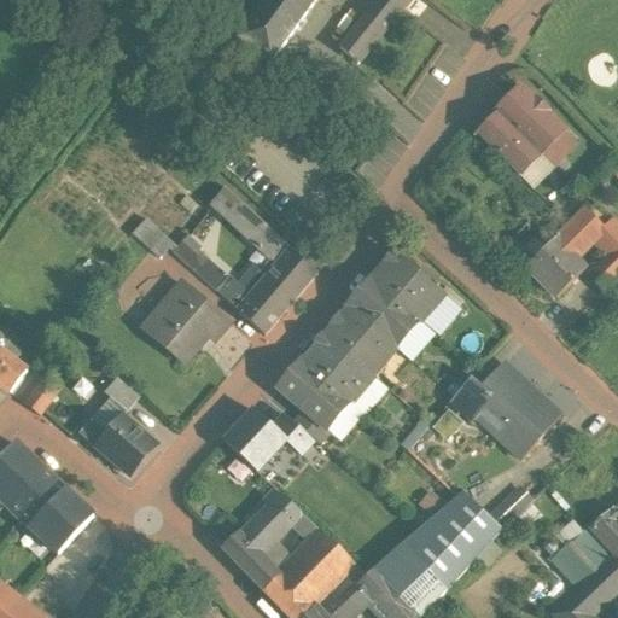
[(178,0),(210,22),(223,0),(244,0),(261,11),(242,40),(273,62),(316,0),(178,0)]
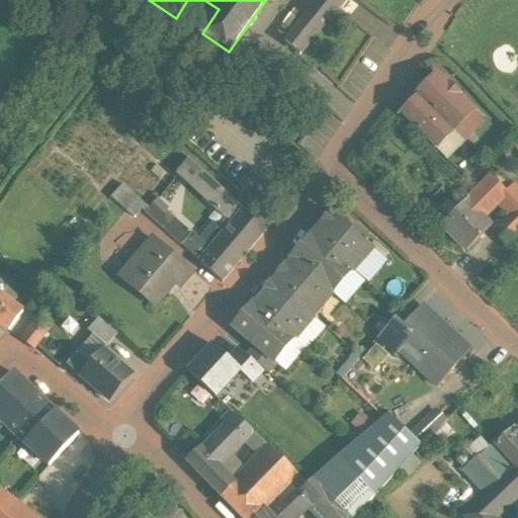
[(323,0),(318,0),(288,37),(303,52),(308,47),(336,10),(323,0)]
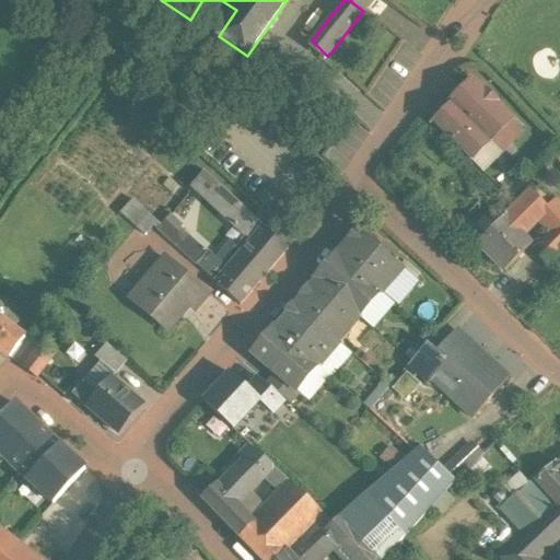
[(371,0),(349,0),(363,11),(371,0)]
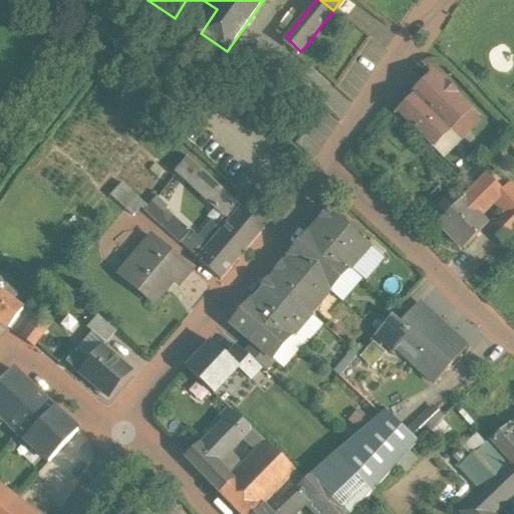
[(444,83),(433,73),(432,74),(433,76),(426,83),(424,82),(413,93),(417,96),(450,129),(469,109),(455,94),(456,92),(445,82),(444,83)]
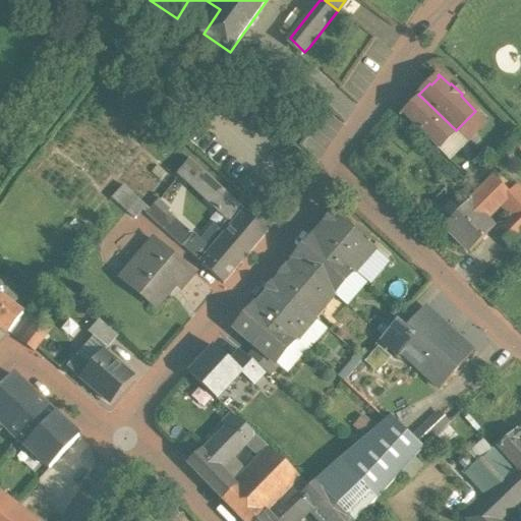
[(456,130),(422,98),(414,106),(413,105),(402,115),(404,117),(405,116),(438,149),(456,130)]
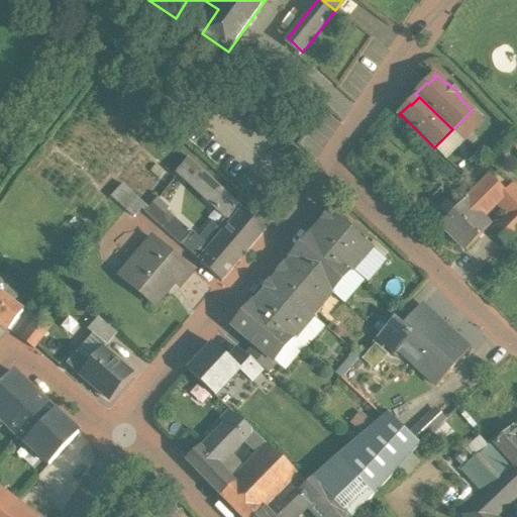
[(219,183),(188,154),(177,171),(206,198),(219,183)]
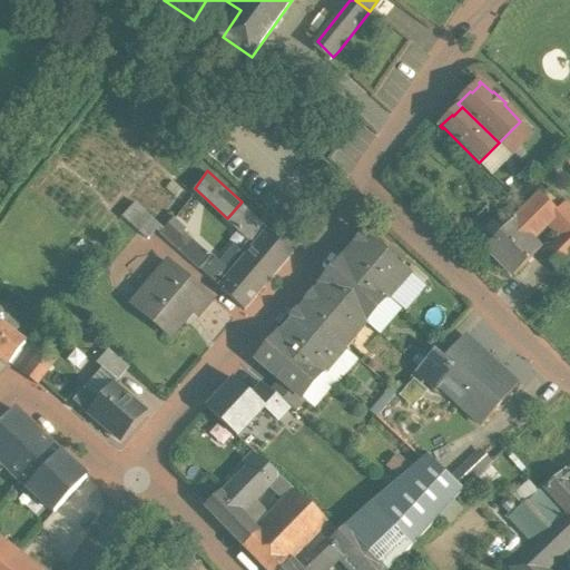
[(540,196),(514,222),(530,237),(557,213),(540,196)]
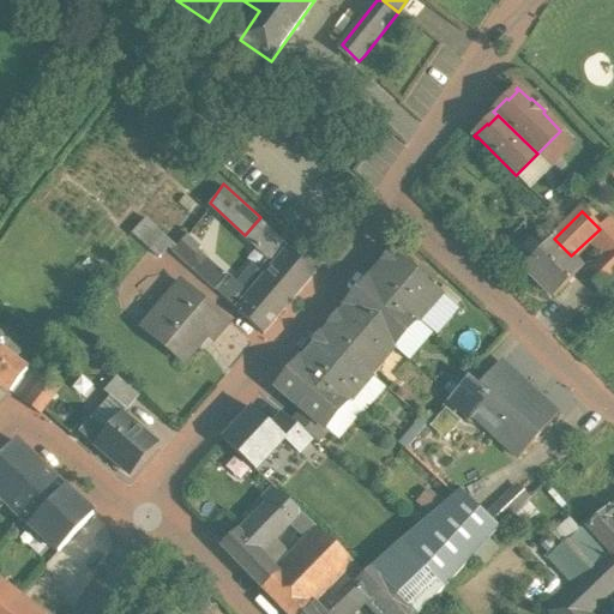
[(160,253),(172,239),(143,214),(131,228),(160,253)]
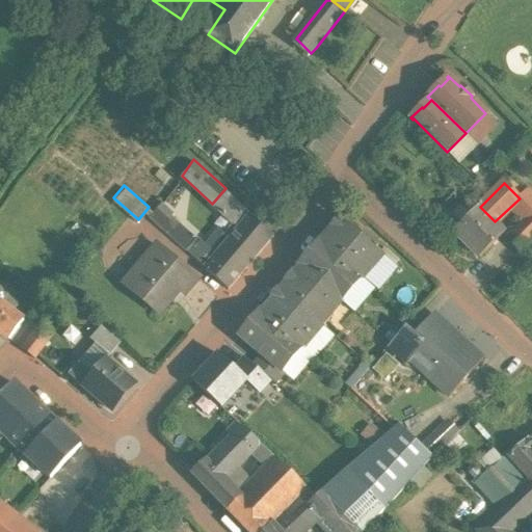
[(251,213),(225,188),(212,204),(228,218),(241,224),(251,213)]
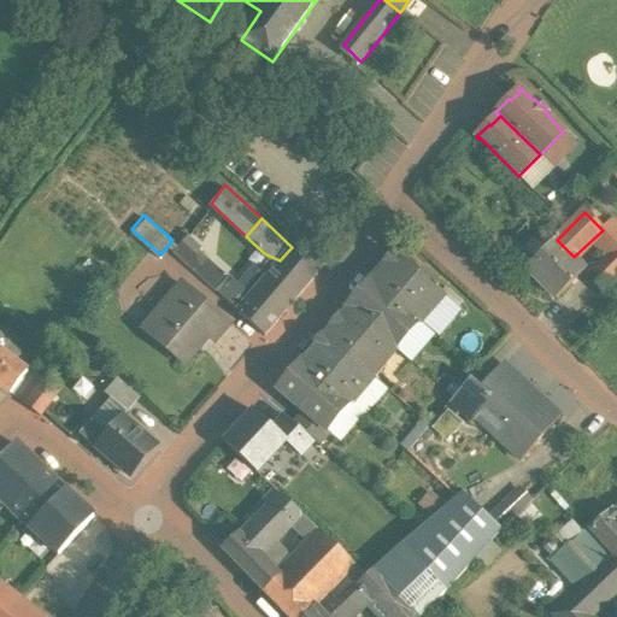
[(616,245),(603,230),(574,257),(586,269),(591,272),(616,245)]
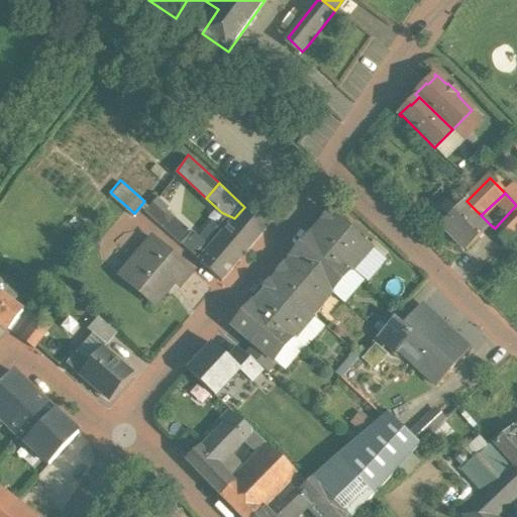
[(158,196),(144,209),(154,218),(166,206),(167,205),(158,196)]
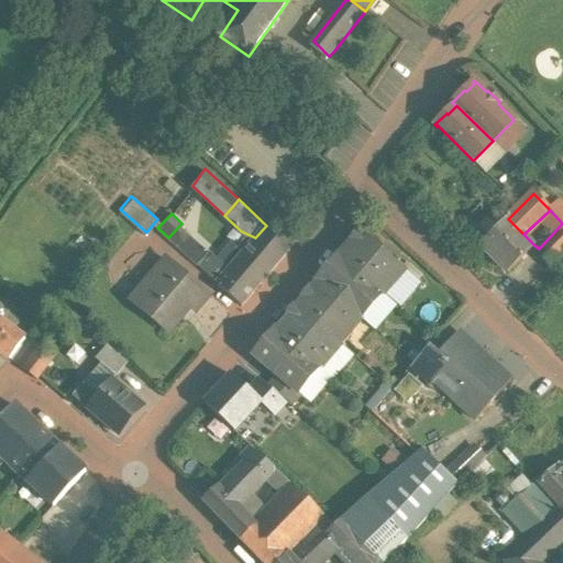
[(507,218),(481,245),(508,272),(533,245),(534,245),(523,234),(508,219),(507,218)]
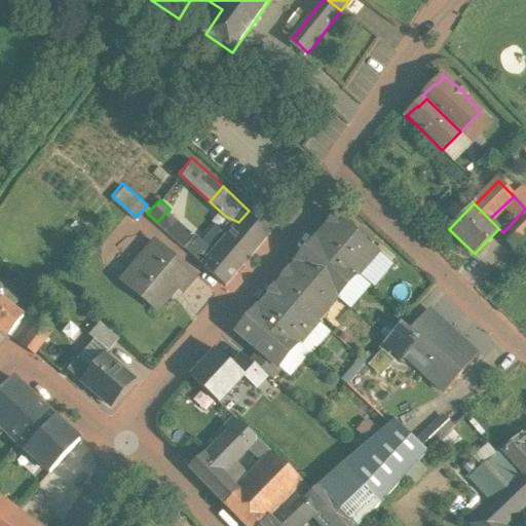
[(525,209),(503,232),(499,229),(498,229),(516,246),(525,235),(525,209)]
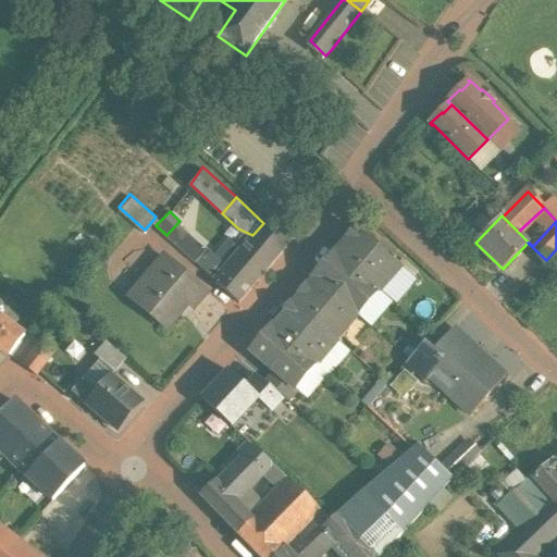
[(206,247),(178,222),(166,235),(194,261),(195,260),(206,247)]
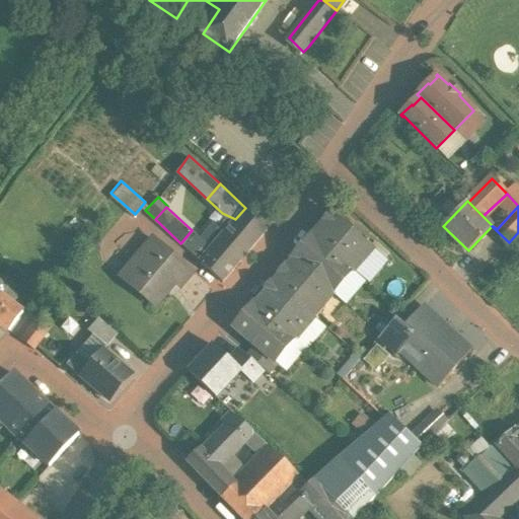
[(267,227),(245,208),(235,219),(226,230),(247,249),(267,227)]
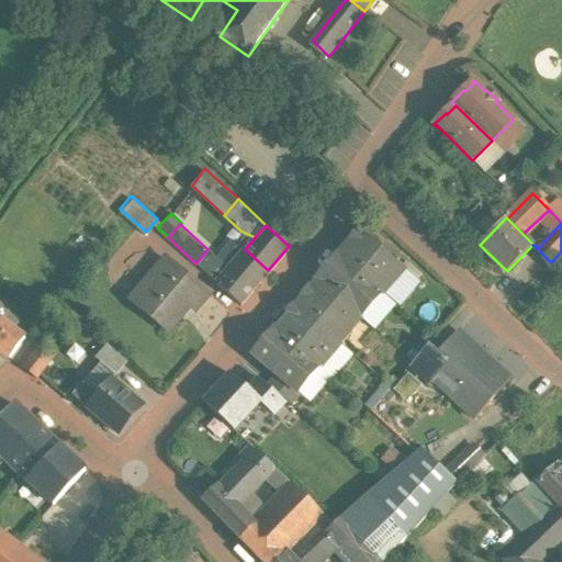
[(377,244),(360,231),(339,256),(380,289),(384,293),(395,280),(393,278),(403,266),(390,255),(392,253),(379,242),(377,244)]
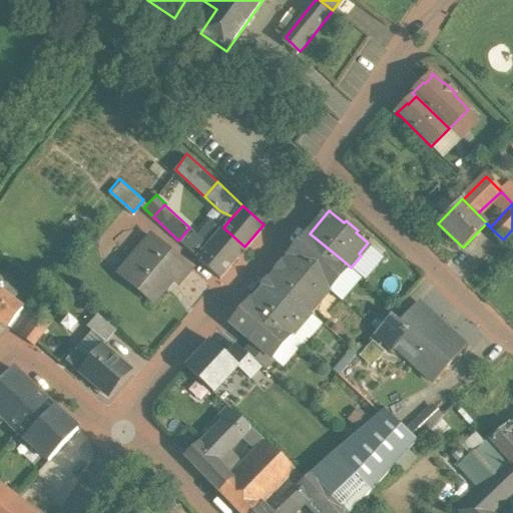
[(208,244),(189,227),(179,239),(199,257),(208,244)]
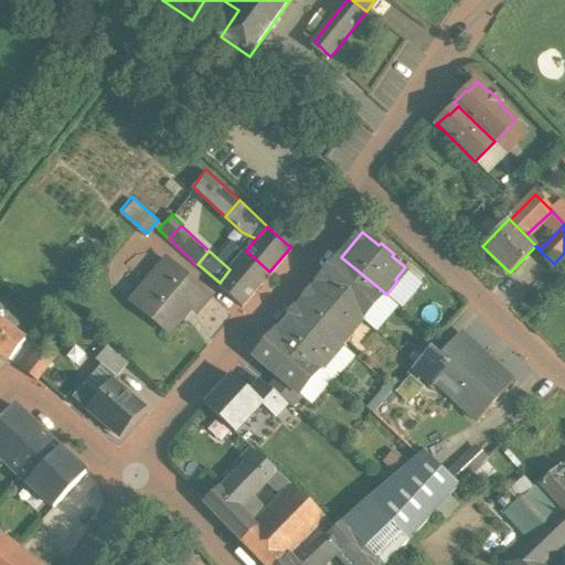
[(220,283),(219,284),(243,304),(269,272),(246,251),(230,269),(220,283)]
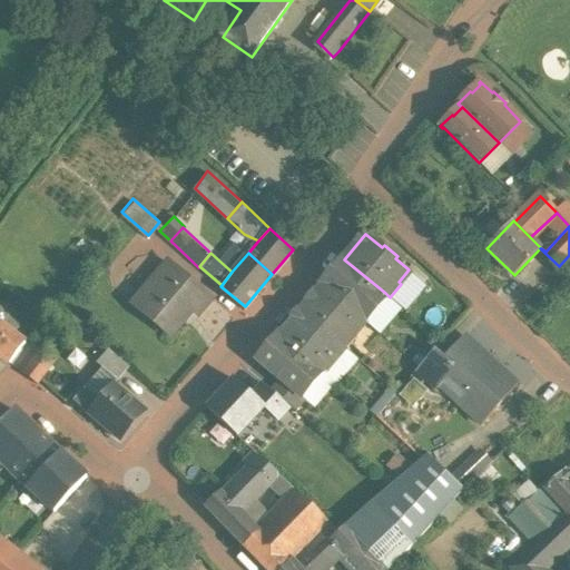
[(344,259),(343,257),(321,284),(323,285),(365,321),(366,321),(376,308),(374,306),(385,293),(344,259)]
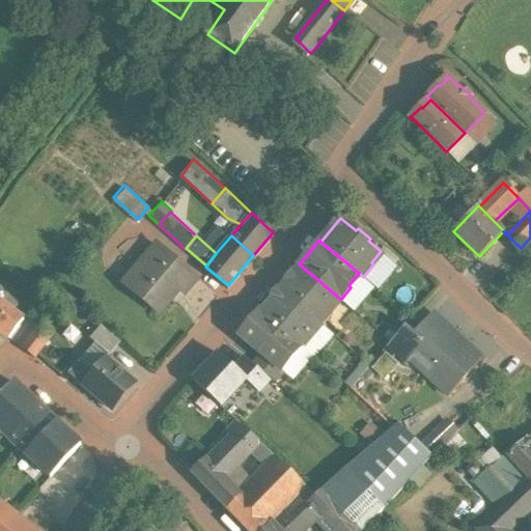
[(197,276),(157,243),(144,258),(147,260),(127,285),(159,311),(178,287),(184,291),(197,276)]
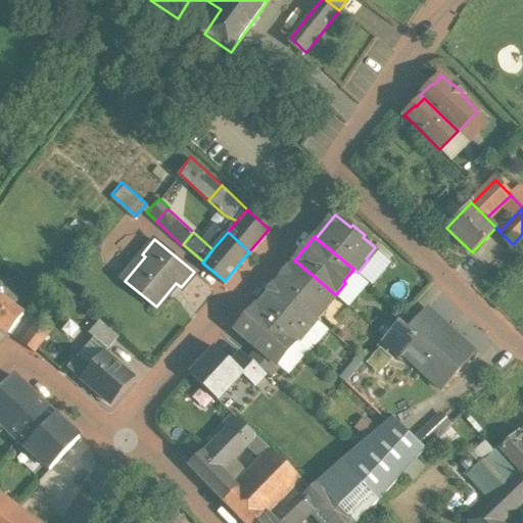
[(335,294),(296,262),(277,285),(316,317),(318,319),(328,306),(326,304),(335,294)]
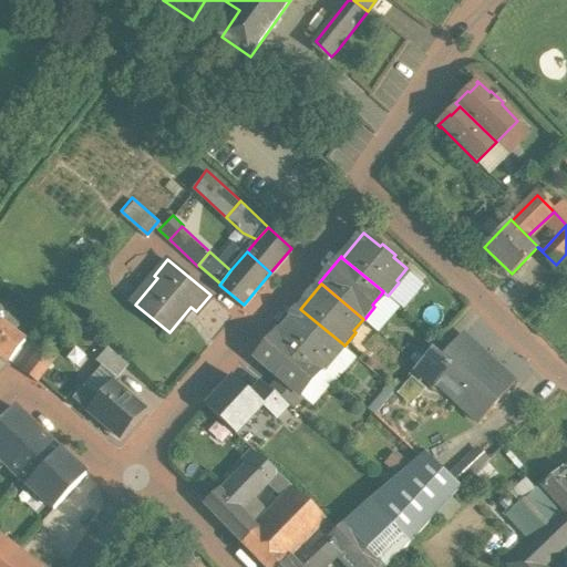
[(342,343),(300,309),(279,333),(321,369),(323,371),(334,358),(332,356),(342,343)]
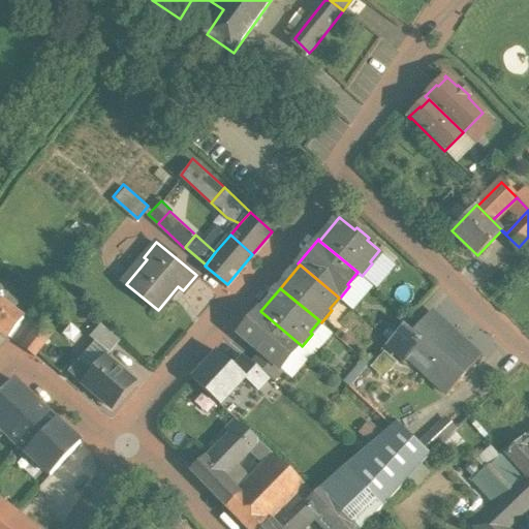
[(0,329),(8,336),(21,317),(6,305),(0,300),(0,329)]
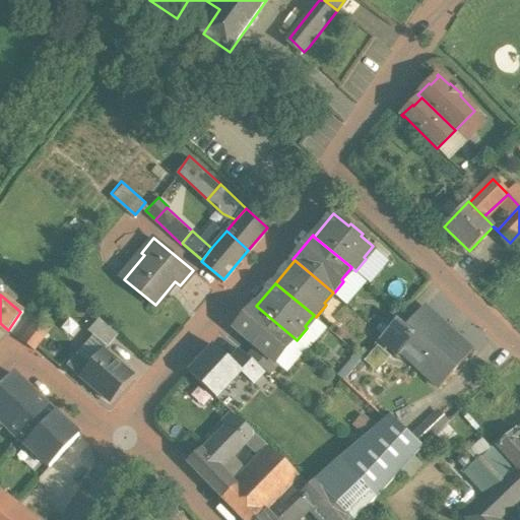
[(256,306),(253,305),(235,327),(257,346),(273,360),(274,359),(282,348),(285,350),(295,338),(256,306)]
